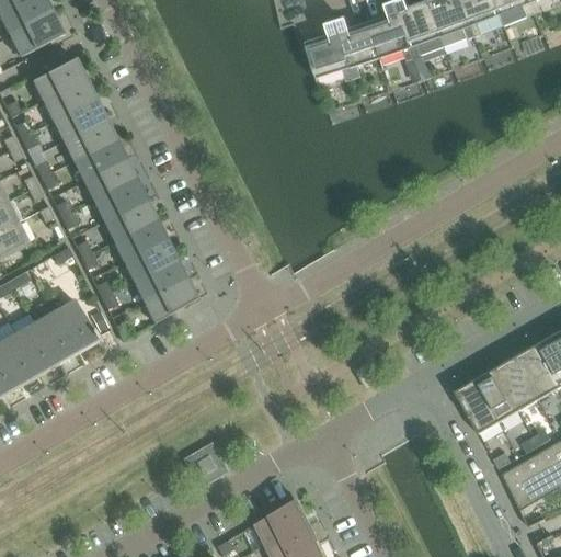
[(0,14),(10,34),(52,13),(45,0),(26,0),(0,13),(0,14)]
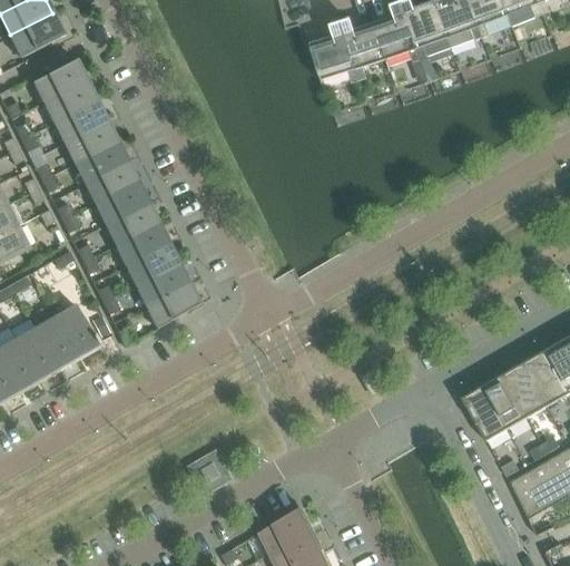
[(0,0),(0,13),(27,0),(0,0)]
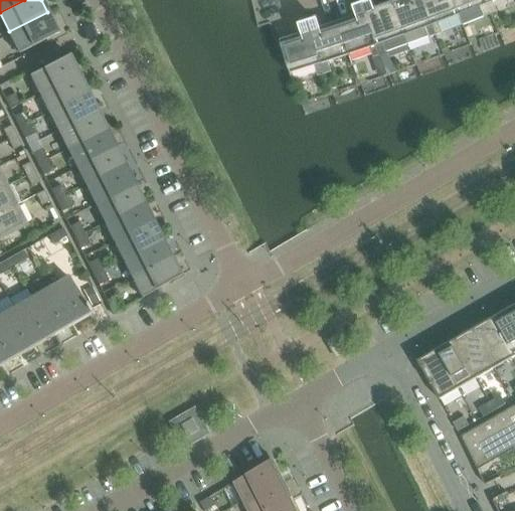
[(380,52),(362,0),(355,0),(352,1),(356,13),(338,19),(350,52),(369,46),(372,55),(379,52),(380,52)]
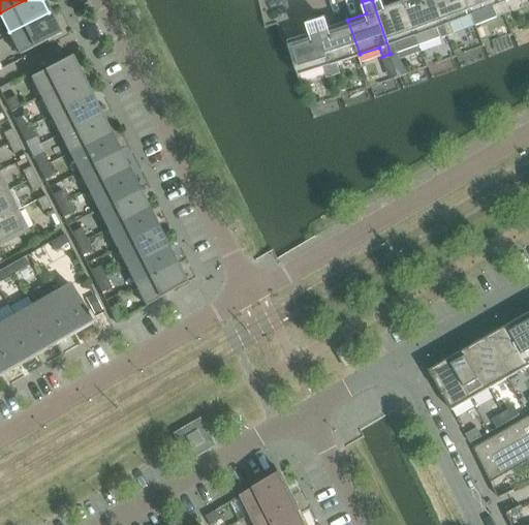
[(418,42),(403,0),(384,6),(382,0),(372,0),(391,54),(396,52),(396,51),(418,42)]
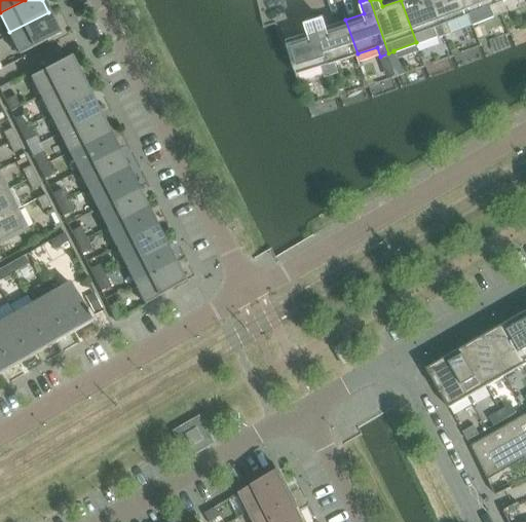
[(445,33),(433,0),(401,0),(416,42),(437,35),(437,36),(444,34),(445,33)]
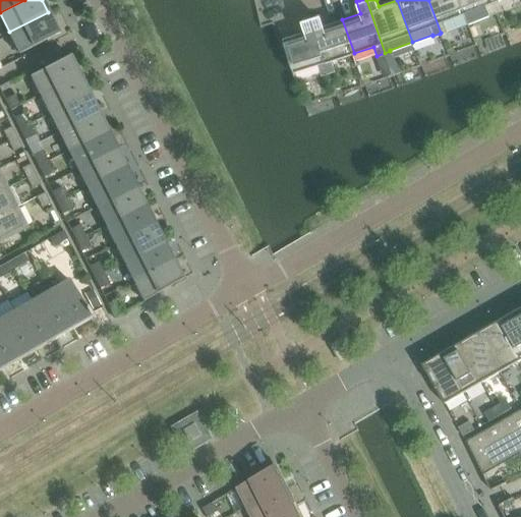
[(465,14),(459,0),(428,0),(441,33),(469,21),(466,13),(465,14)]
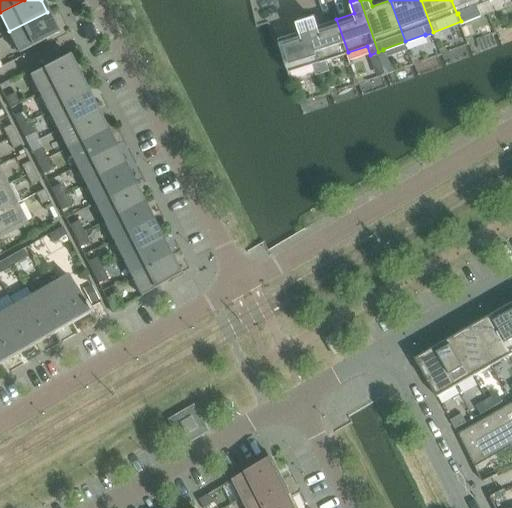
[(487,11),(483,0),(451,0),(457,14),(458,13),(476,5),(480,14),(486,11),(487,11)]
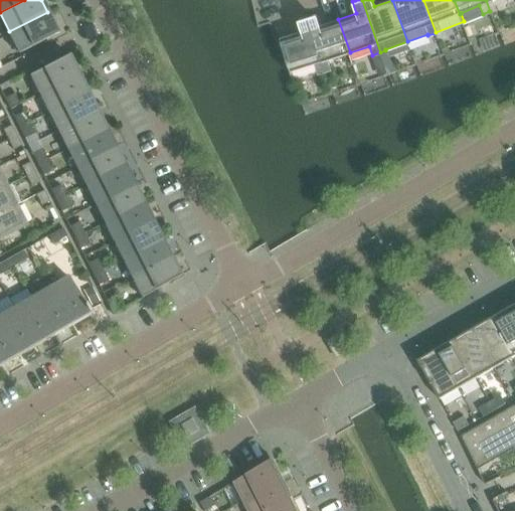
[(486,0),(490,11),(496,9),(492,0),(486,0)]
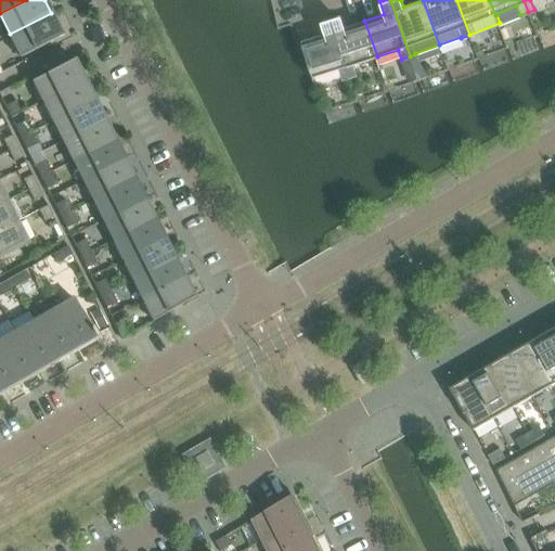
[(49,39),(62,33),(51,13),(10,34),(20,54),(49,39)]
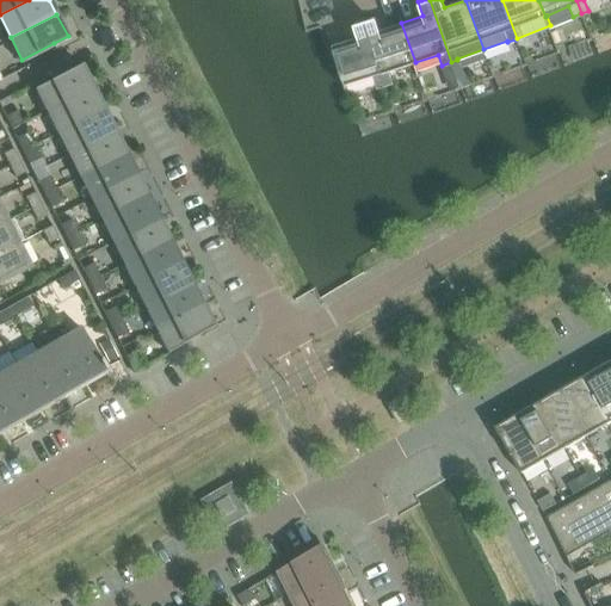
[(415,62),(401,23),(380,29),(375,16),(364,19),(386,84),(392,82),(388,72),(413,63),(415,62)]
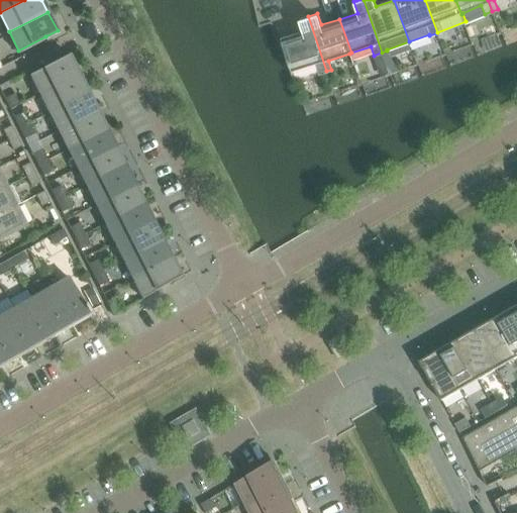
[(326,71),(308,16),(299,19),(303,30),(279,38),(290,74),(315,65),(318,74),(324,72),(326,71)]
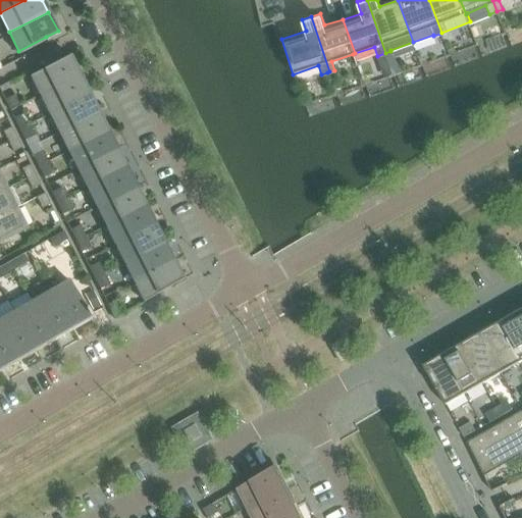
[(40,92),(80,72),(69,53),(58,59),(30,73),(40,92)]
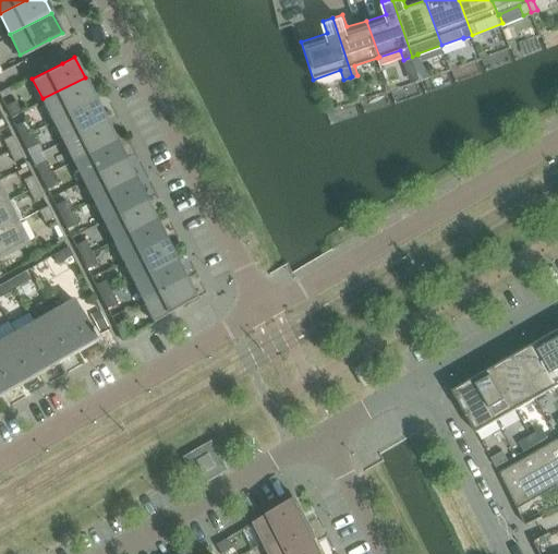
[(52,119),(95,97),(85,77),(43,98),(52,119)]
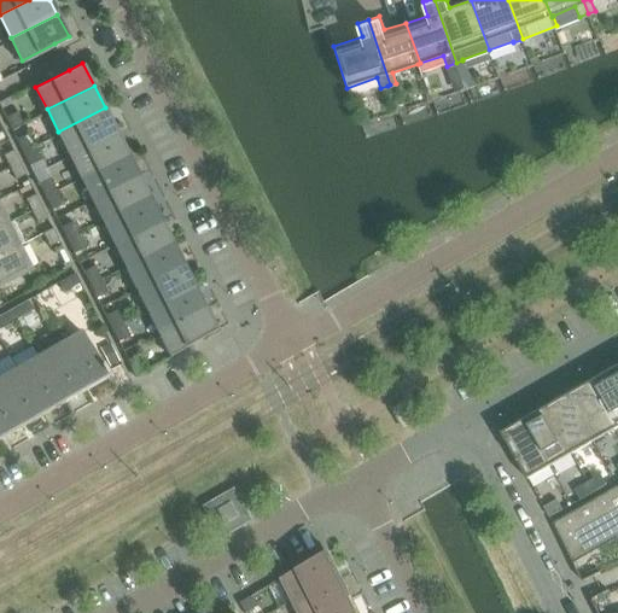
[(69,153),(116,130),(105,107),(58,132),(69,153)]
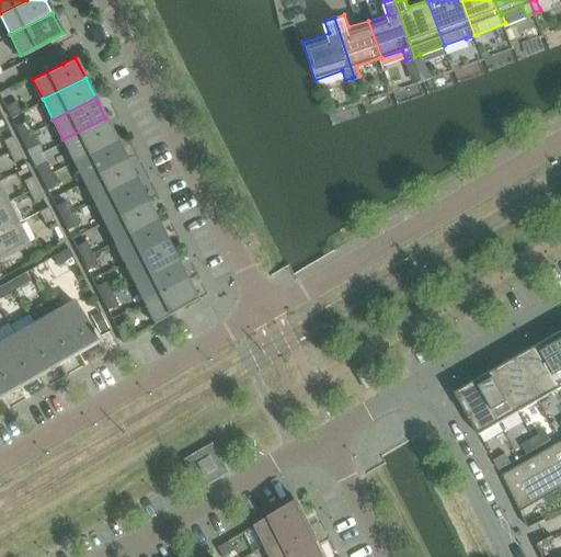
[(21,111),(15,99),(4,104),(10,116),(21,111)]
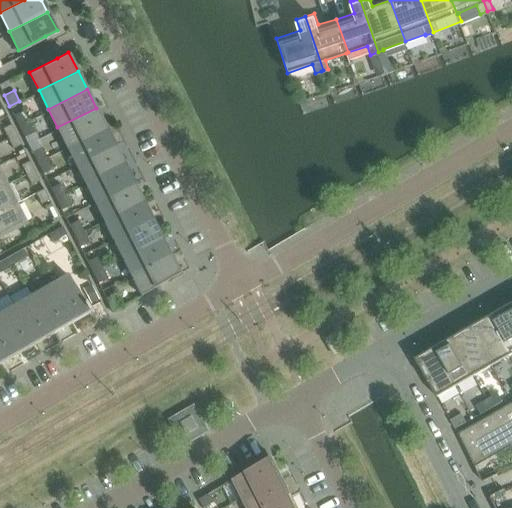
[(28,119),(23,108),(13,113),(18,124),(28,119)]
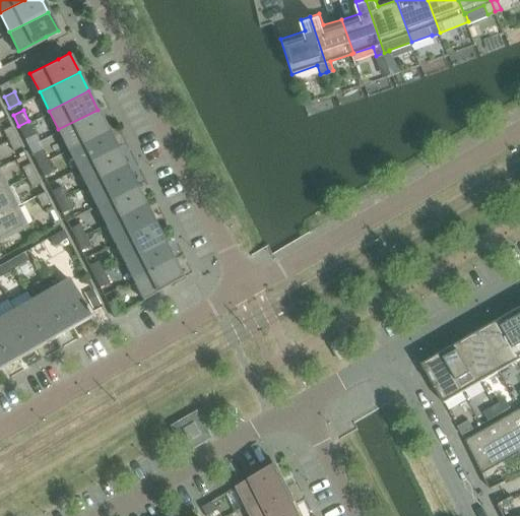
[(67,147),(107,128),(98,110),(58,129),(67,147)]
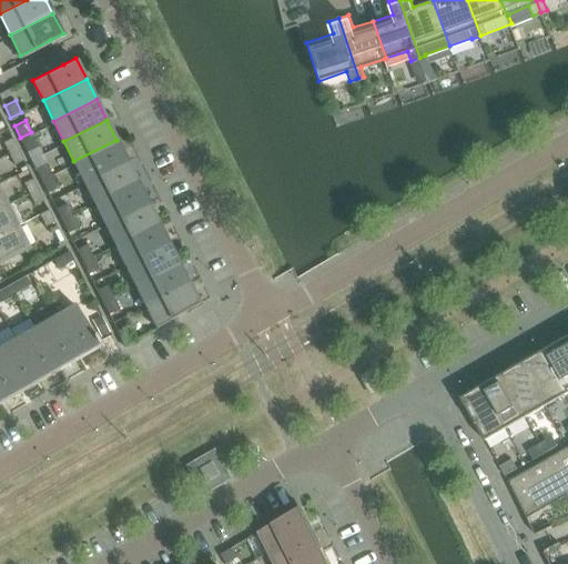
[(38,144),(31,132),(20,138),(27,150),(38,144)]
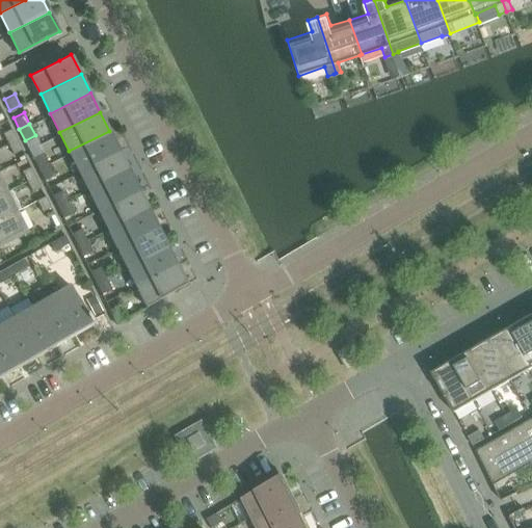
[(16,137),(10,127),(2,131),(7,141),(16,137)]
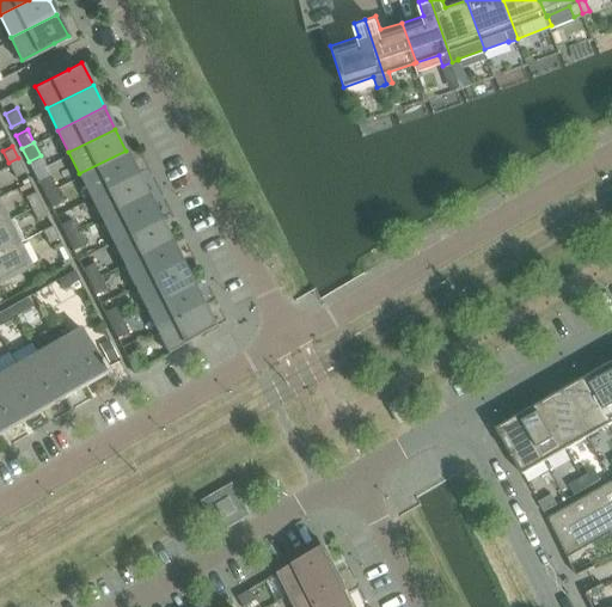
[(91,195),(136,172),(126,151),(79,173),(91,195)]
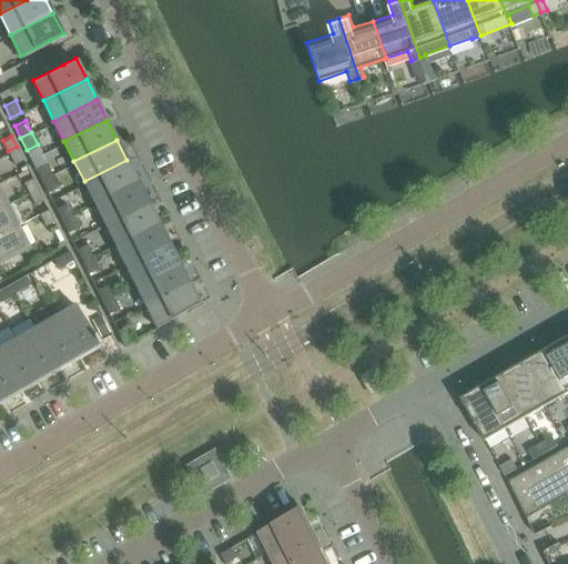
[(23,158),(17,147),(8,151),(13,162),(23,158)]
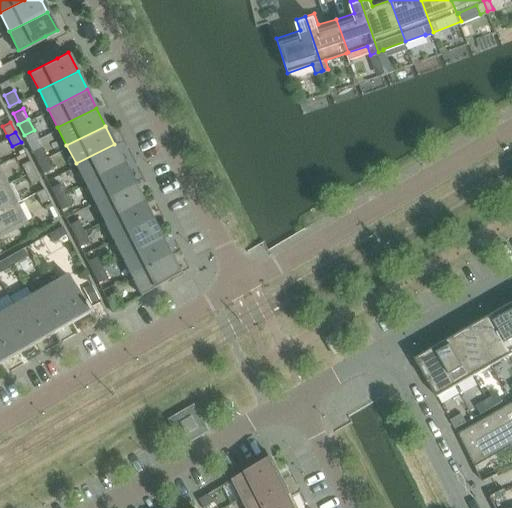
[(47,155),(41,144),(31,149),(37,160),(47,155)]
